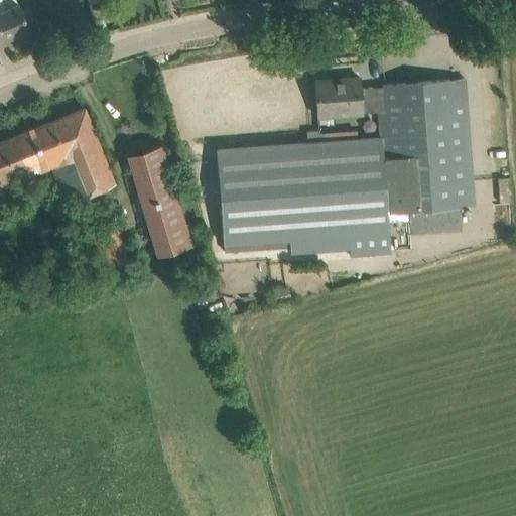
[(15,0),(0,0),(4,8),(0,9),(0,34),(2,39),(28,28),(15,0)]
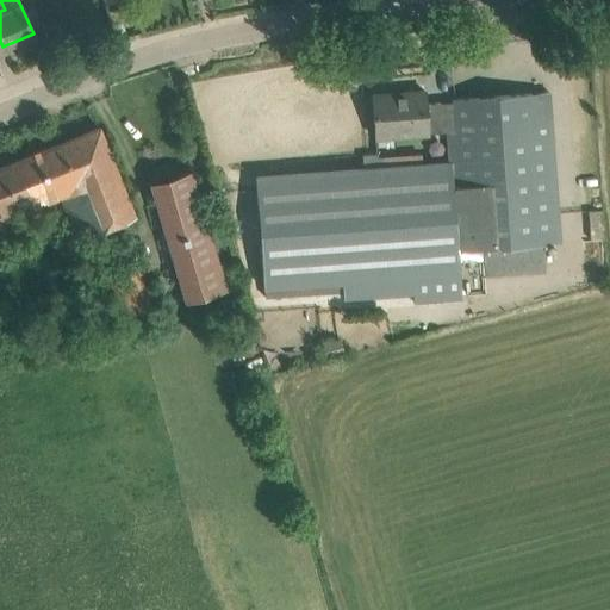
[(428,134),(448,132),(447,131),(456,130),(455,117),(478,116),(477,98),(454,100),(454,101),(425,104),(424,91),(372,94),(375,137),(428,134)]
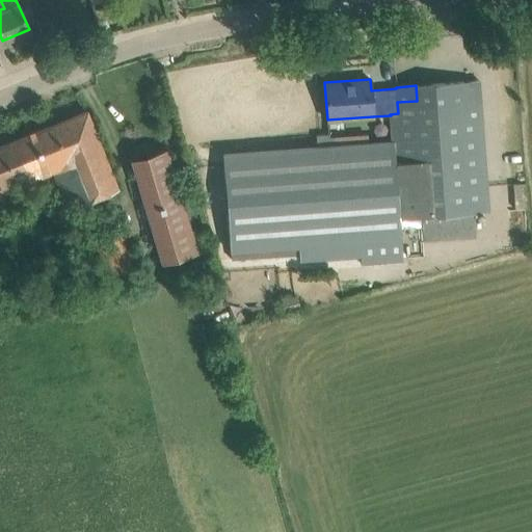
[(317,148),(222,155),(223,175),(230,250),(360,241),(361,260),(401,257),(400,238),(404,238),(405,242),(475,237),(473,212),(488,211),(480,102),(478,81),(477,81),(416,85),(417,101),(397,102),(398,113),(390,114),(391,115),(392,142),(367,143),(317,148)]
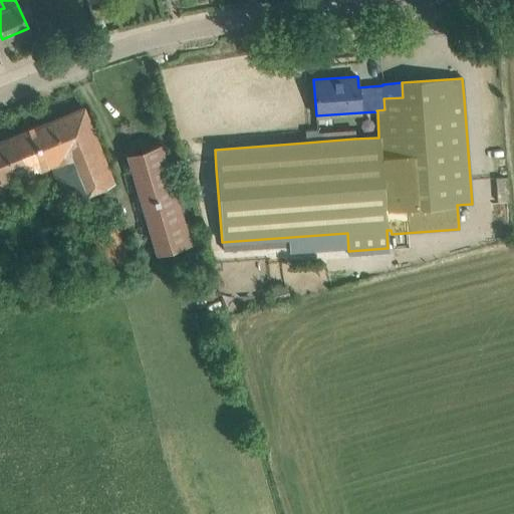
[(1,181),(16,175),(52,160),(68,200),(113,182),(83,107),(1,141),(1,140),(0,140),(0,195),(6,193),(1,181)]
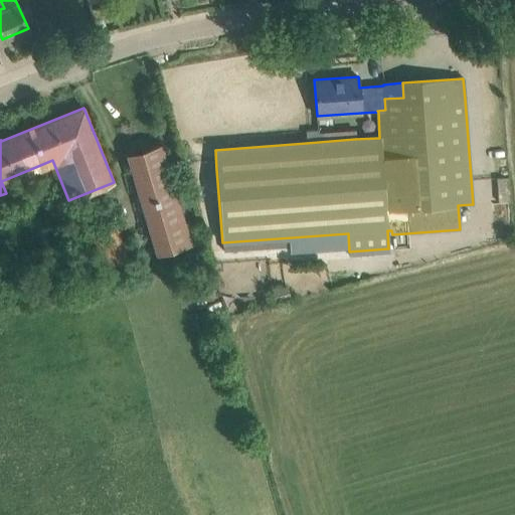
[(127,156),(156,252),(191,241),(162,146),(127,156)]
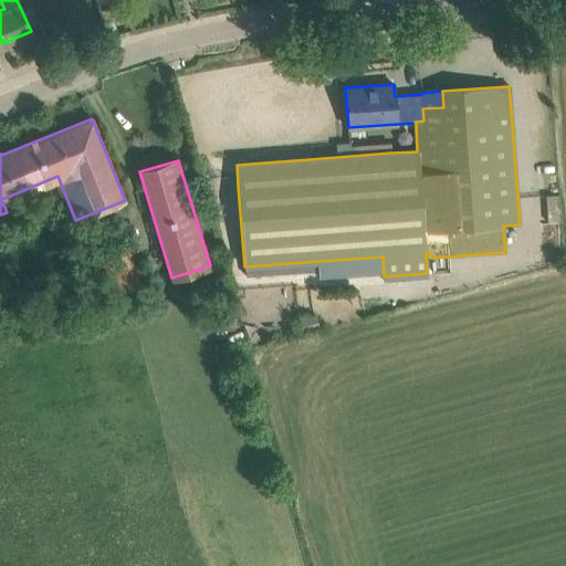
[(317,328),(314,315),(297,318),(302,332),(317,328)]
